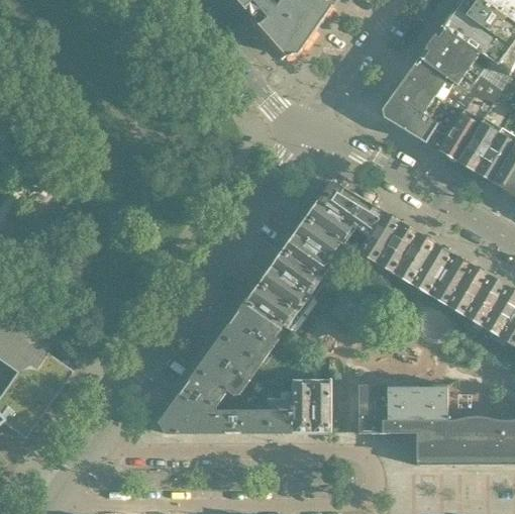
[(319,22),(289,0),(279,0),(276,4),(273,0),(250,0),(242,7),(285,55),(296,54),(319,22)]
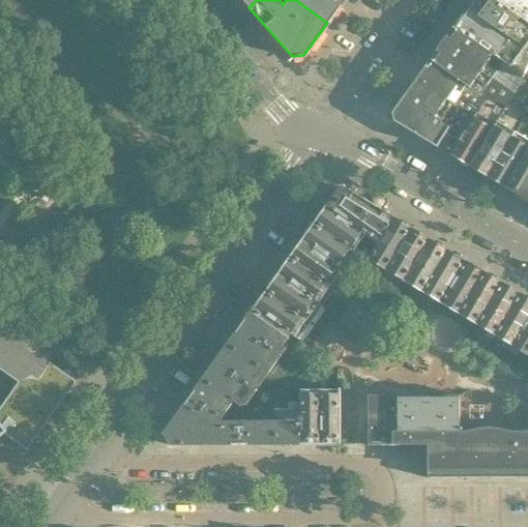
[(340,5),(331,0),(296,0),(327,23),(340,5)]
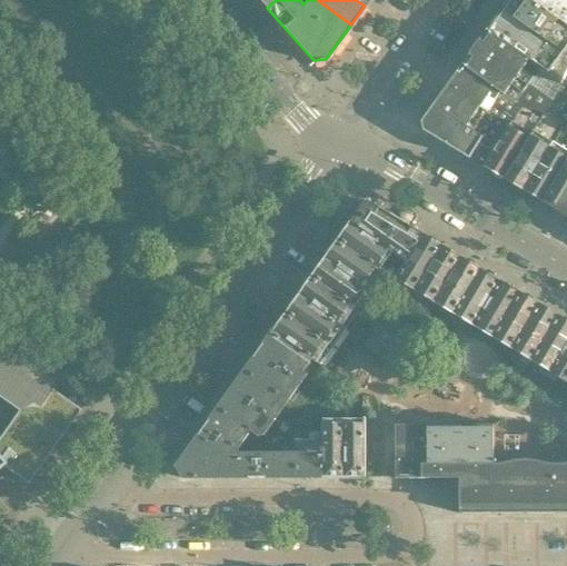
[(566,25),(531,0),(504,0),(485,28),(527,59),(537,66),(566,87),(566,25)]
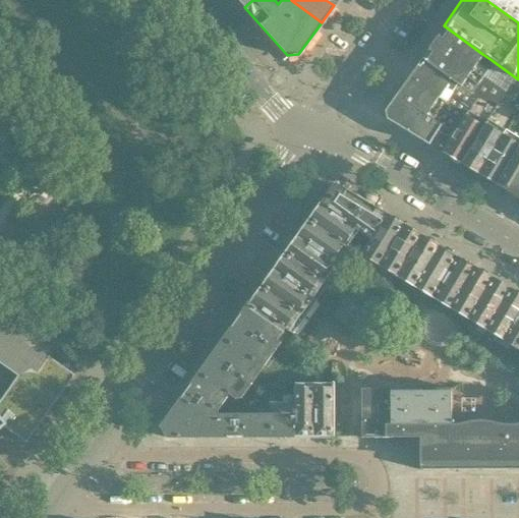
[(486,0),(518,22),(518,0),(486,0)]
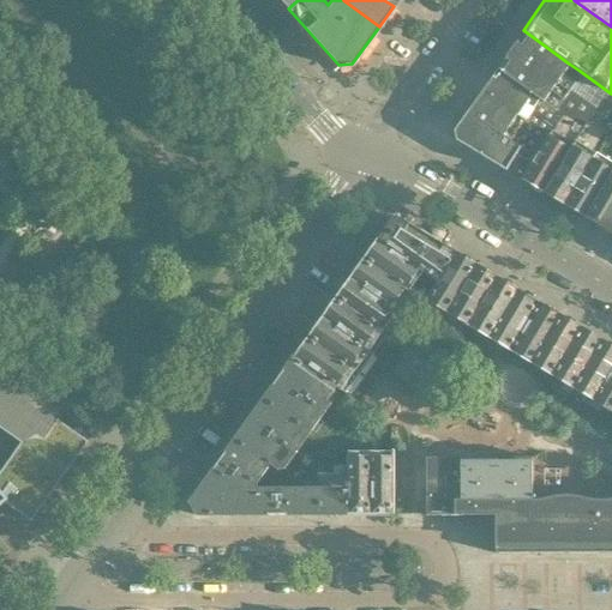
[(569,64),(523,30),(509,49),(567,89),(580,71),(569,64)]
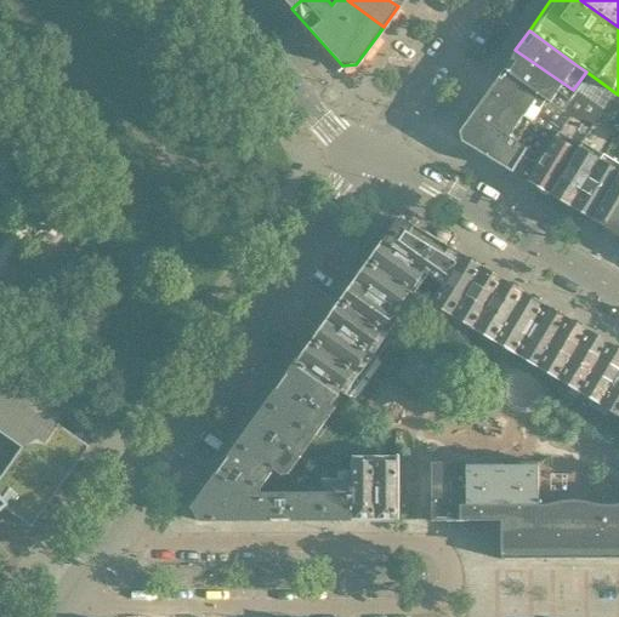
[(500,70),(544,100),(558,109),(573,90),(515,50),(500,70)]
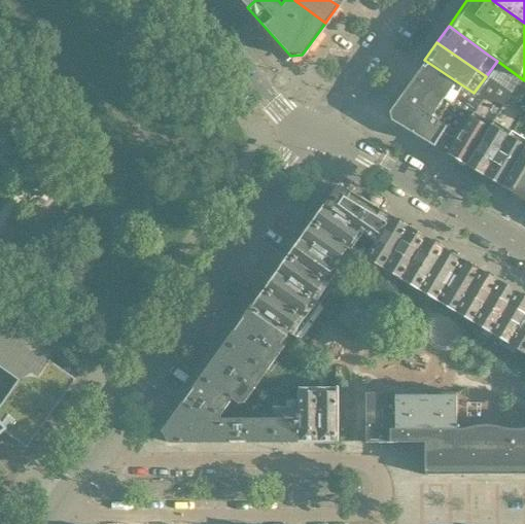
[(461,84),(424,60),(411,78),(447,102),(448,103),(461,84)]
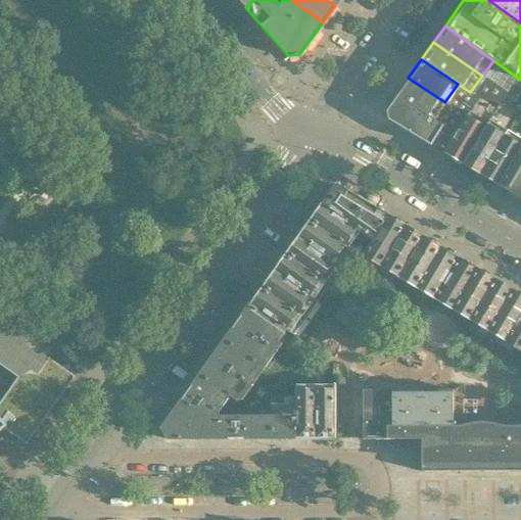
[(469,109),(477,97),(490,99),(498,102),(505,91),(482,76),(470,92),(458,84),(444,102),(443,101),(432,116),(440,122),(428,143),(443,152),(469,109)]
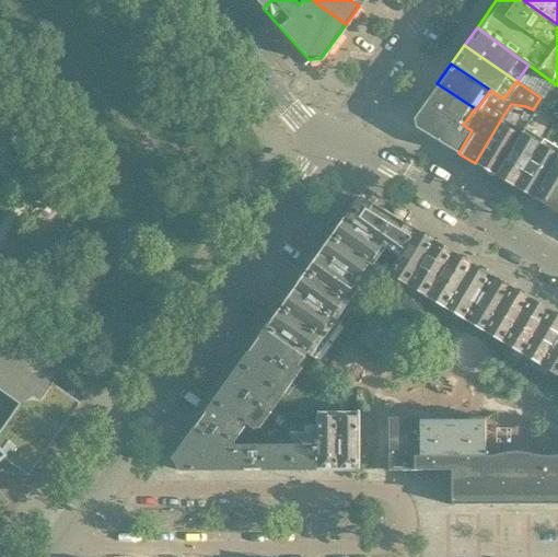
[(475,108),(437,83),(426,100),(463,125),(475,108)]
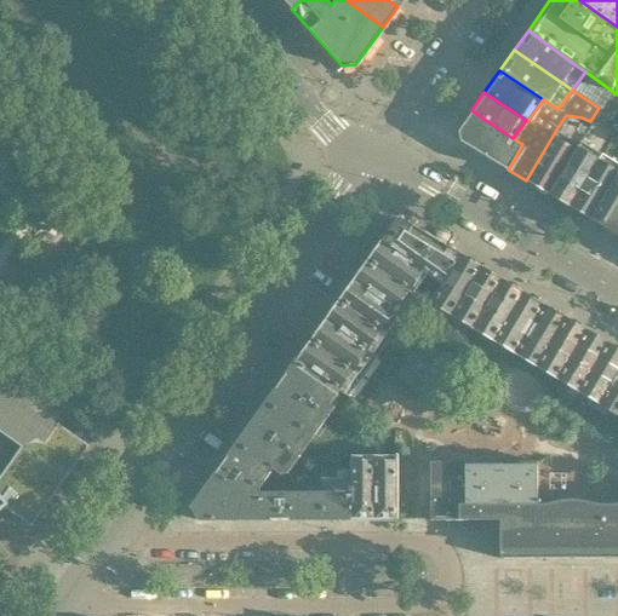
[(522,144),(513,138),(471,110),(457,130),(459,140),(508,170),(522,144)]
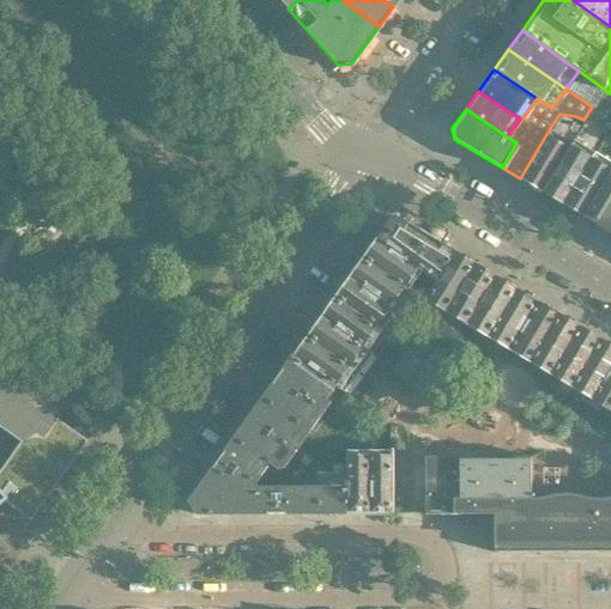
[(543,192),(569,146),(555,138),(557,133),(550,128),(520,178),(543,192)]
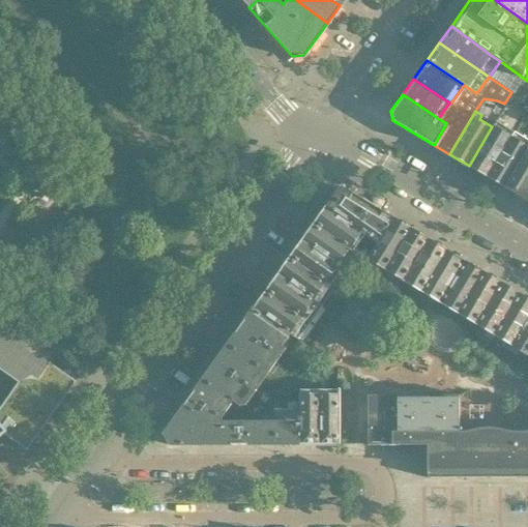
[(496,120),(492,126),(469,166),(486,176),(508,136),(499,130),(503,125),(496,120)]
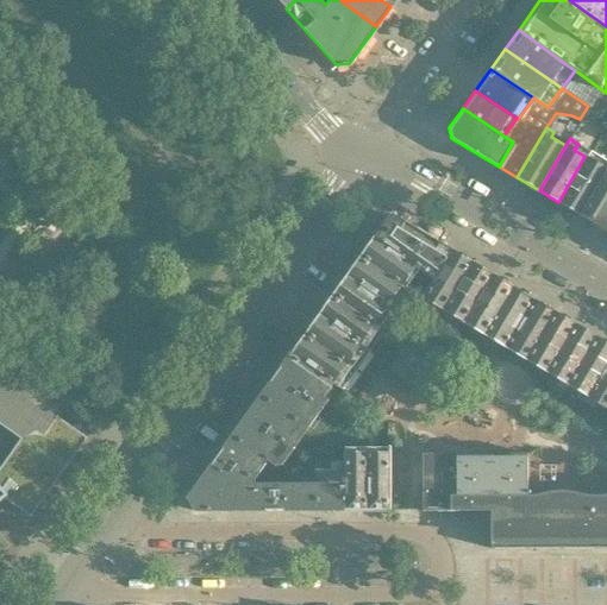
[(584,156),(558,202),(579,214),(606,165),(606,161),(589,150),(584,156)]
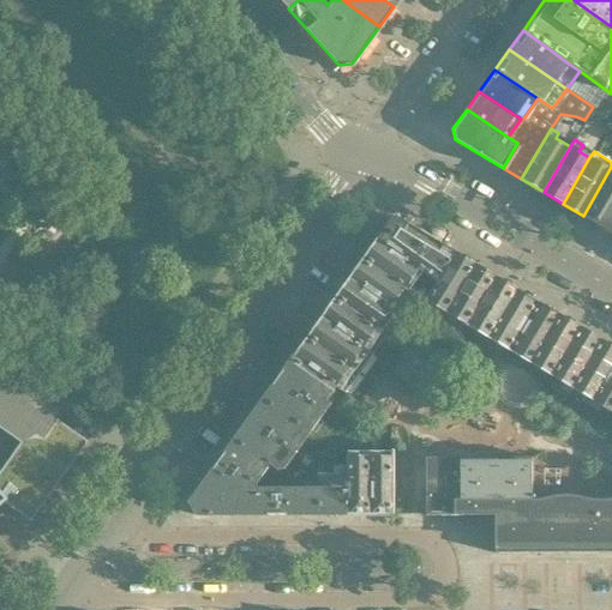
[(611,167),(583,216),(604,228),(611,213),(611,167)]
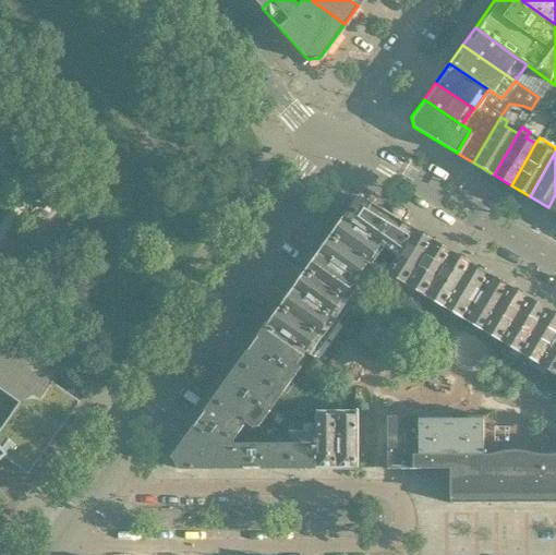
[(353,198),(340,216),(382,245),(397,255),(413,228),(362,196),(353,198)]
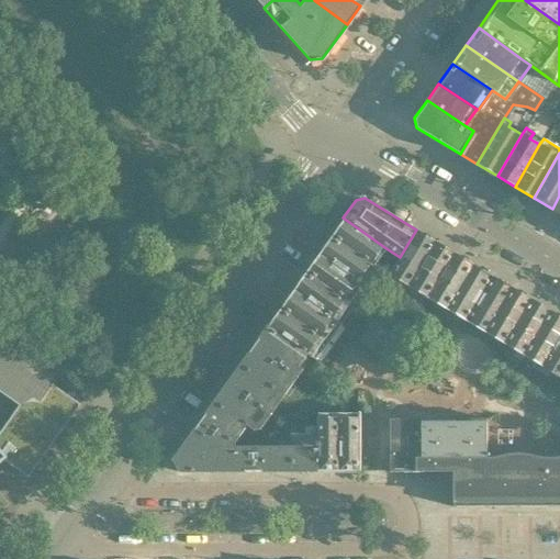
[(343,217),(331,236),(371,265),(384,247),(343,217)]
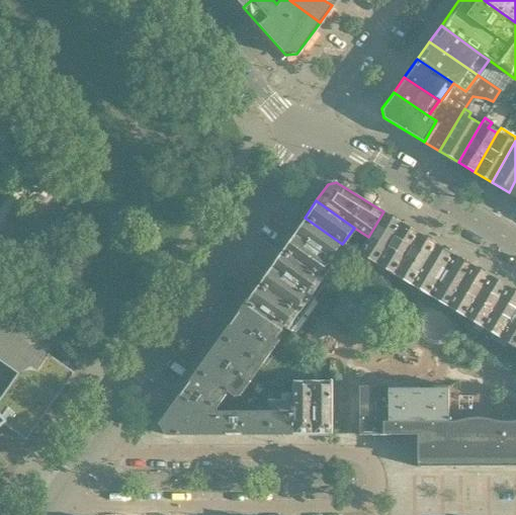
[(401,222),(383,211),(368,237),(359,251),(375,262),(401,222)]
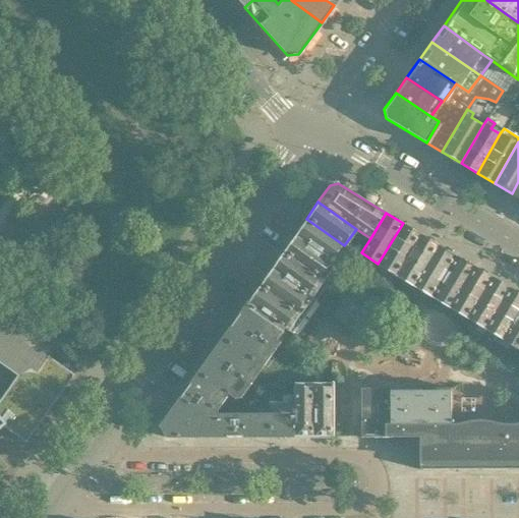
[(344,245),(306,219),(294,235),(334,264),(346,246),(344,245)]
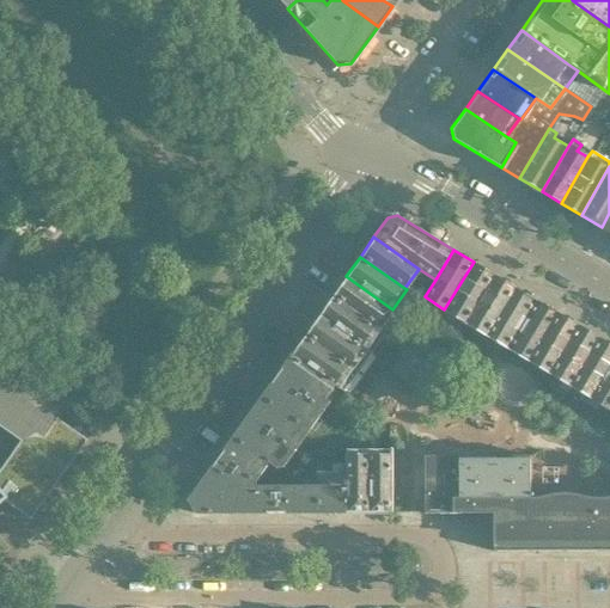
[(495,275),(474,262),(444,309),(465,323),(495,275)]
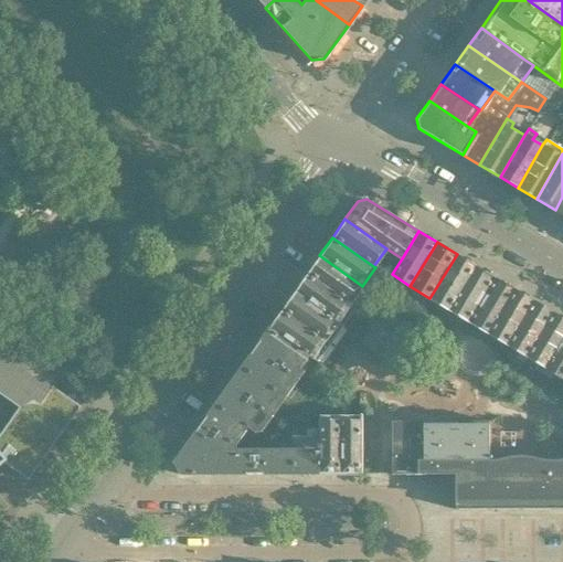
[(480,267),(457,254),(429,298),(439,305),(448,310),(464,285),(470,284),(480,267)]
